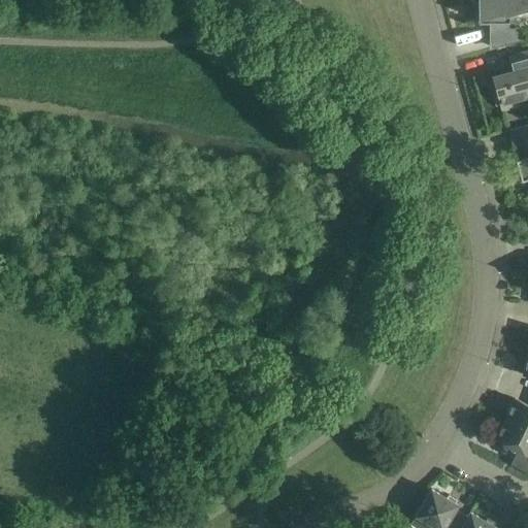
[(527,0),(476,0),(477,24),(509,23),(508,14),(527,9),(526,5),(527,4),(527,0)]
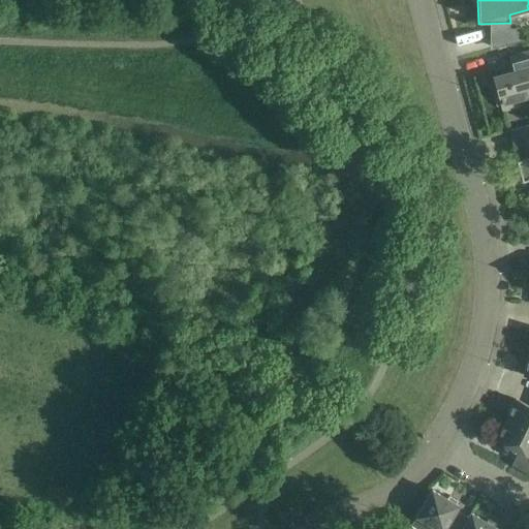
[(520,28),(509,28),(491,28),(496,48),(523,39),(520,28)]
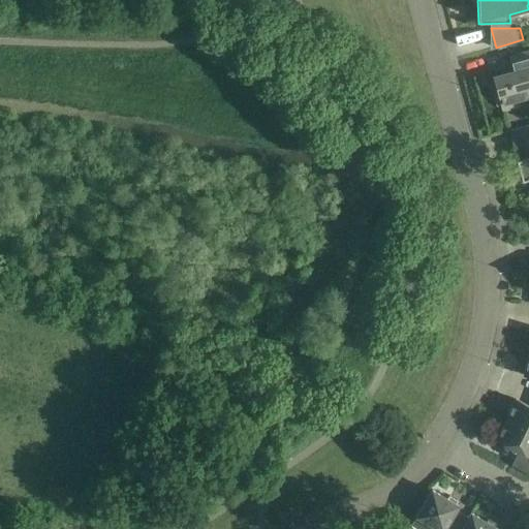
[(502,110),(519,104),(517,100),(528,96),(528,52),(509,57),(514,71),(493,76),(497,91),(493,92),(496,105),(501,104),(502,110)]
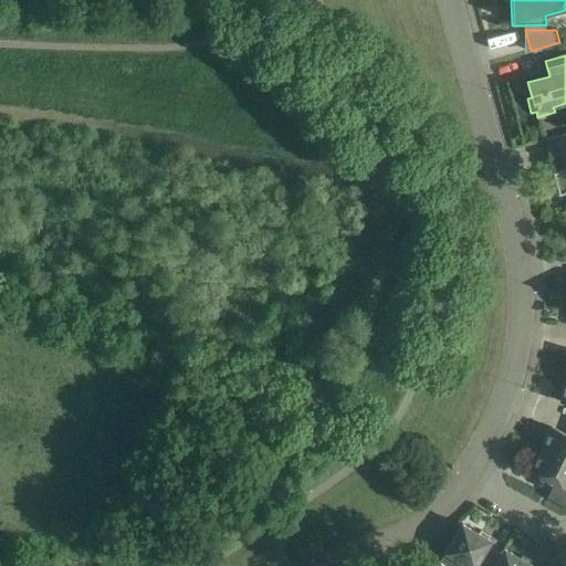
[(565,133),(559,135),(565,160),(565,168),(553,173),(558,195),(565,192),(565,133)]
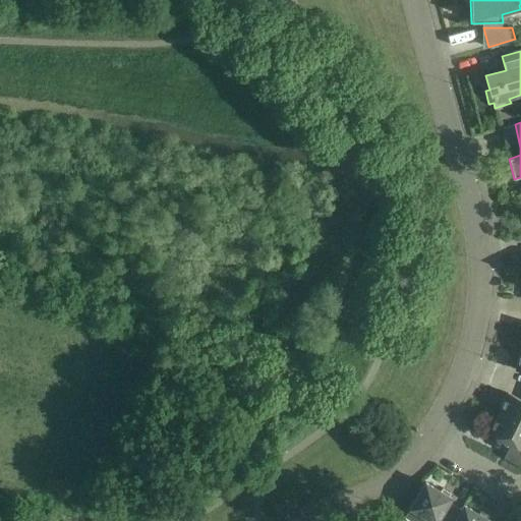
[(520,399),(507,393),(498,413),(520,424),(520,399)]
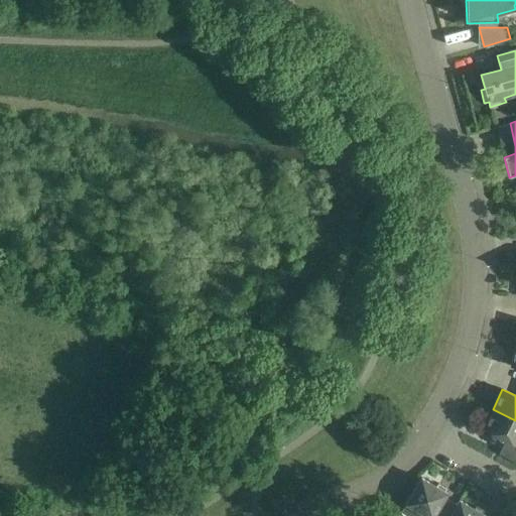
[(515,420),(493,409),(483,428),(505,439),(499,453),(515,463),(515,420)]
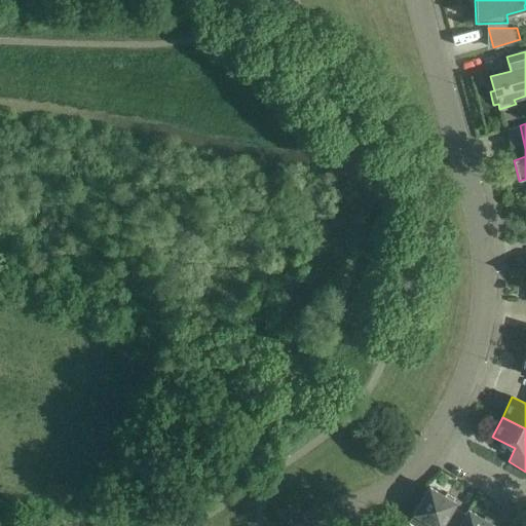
[(385,427),(378,419),(369,426),(377,436),(385,427)]
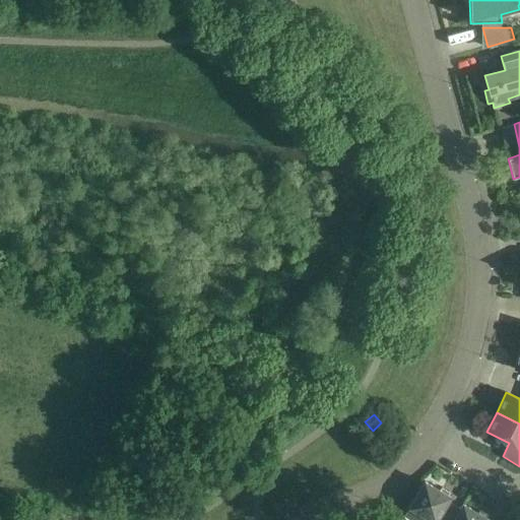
[(403,516),(409,519),(452,519),(460,508),(448,501),(450,497),(424,481),(403,516)]
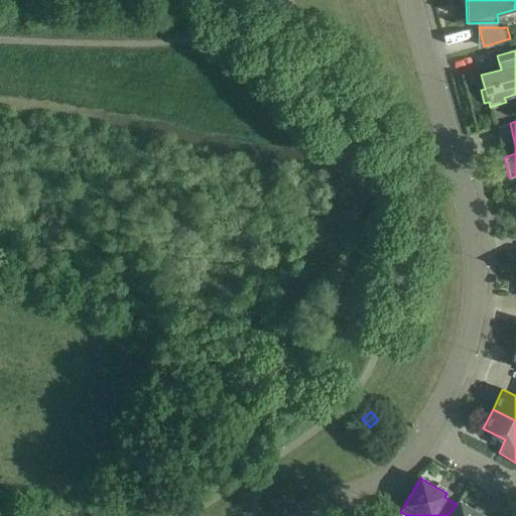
[(484,515),(485,515),(459,500),(457,504),(448,515),(484,515)]
